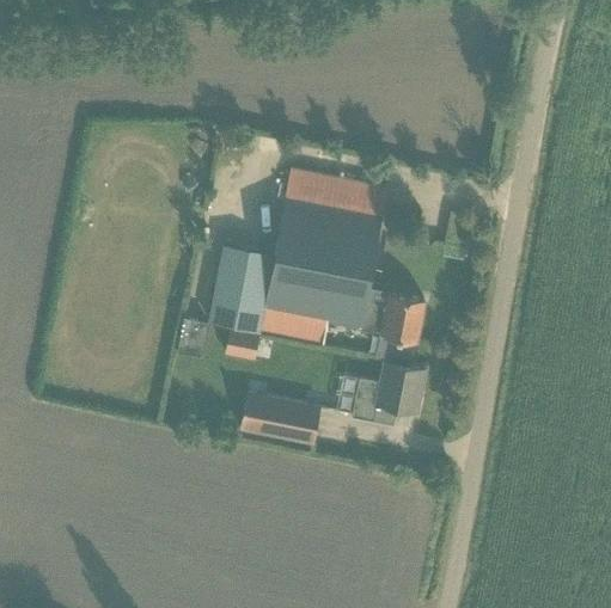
[(388,190),(364,185),(288,171),(258,329),(321,341),(324,320),(358,327),(356,331),(395,339),(393,339),(415,343),(416,343),(425,301),(389,295),(386,307),(366,304),(388,190)]
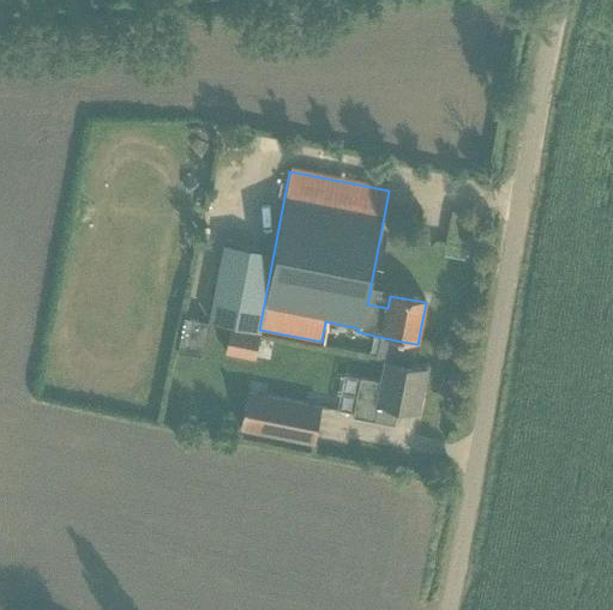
[(472,241),(469,252),(478,253),(479,242),(472,241)]
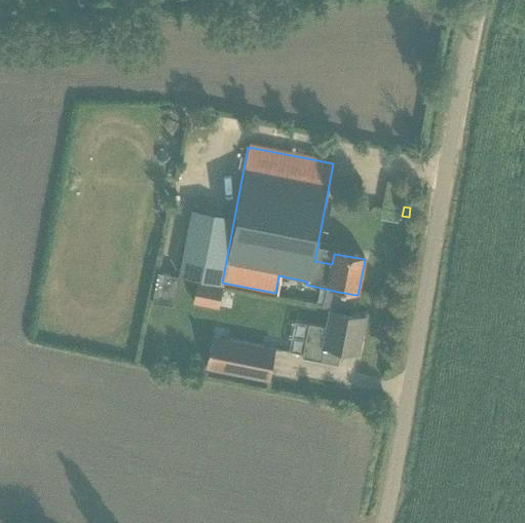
[(157,276),(154,293),(176,297),(179,281),(157,276)]
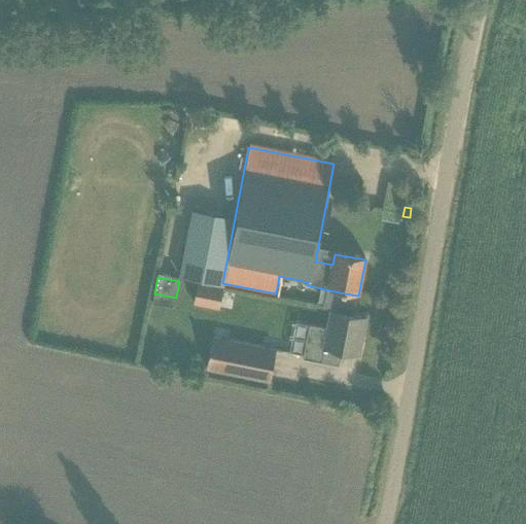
[(198,285),(194,308),(219,312),(223,290),(198,285)]
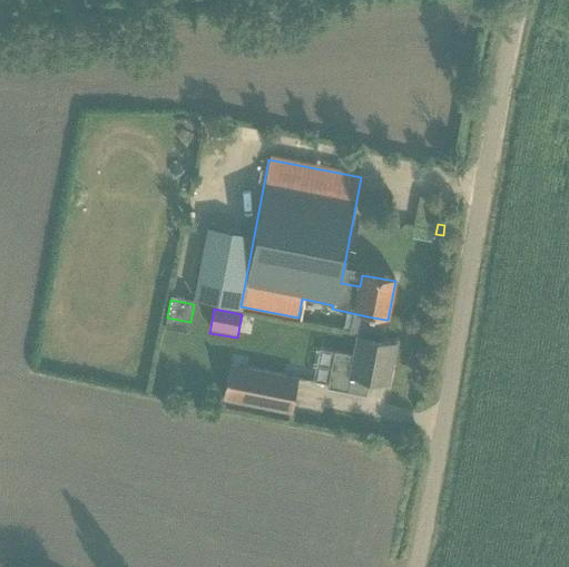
[(335,354),(331,373),(327,391),(368,398),(371,381),(389,384),(395,346),(382,344),(386,320),(366,316),(363,336),(360,335),(355,358),(335,354)]
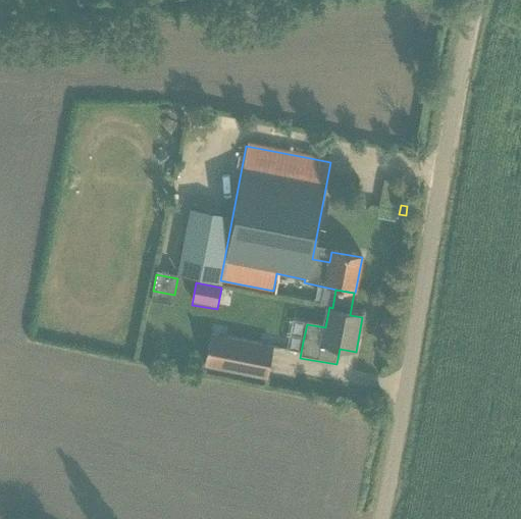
[(211,336),(205,368),(267,380),(273,349),(211,336)]
